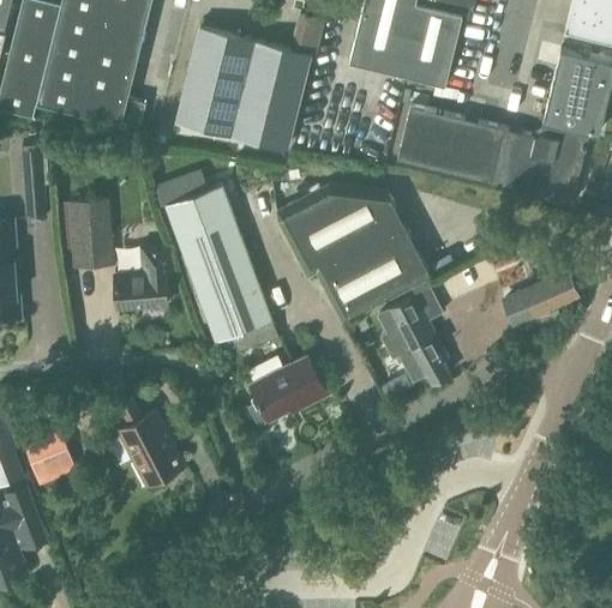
[(0,56),(6,32),(5,32),(12,0),(0,0),(0,56)]
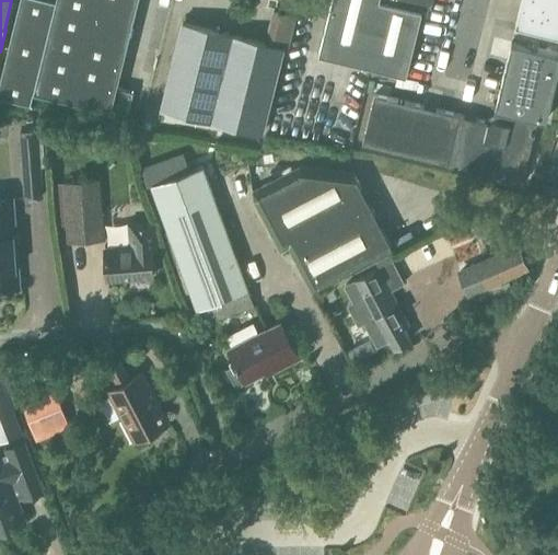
[(33,96),(56,6),(35,0),(20,0),(0,80),(0,100),(31,107),(33,96)]
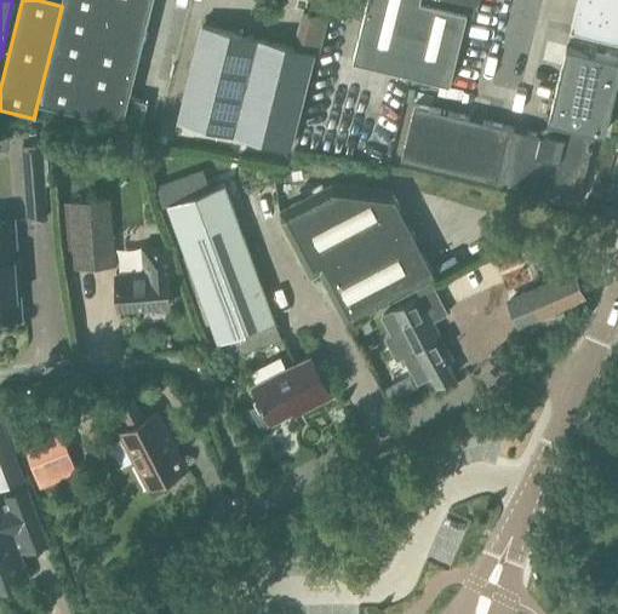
[(129,103),(154,0),(62,0),(62,6),(36,107),(142,132),(148,108),(129,103)]
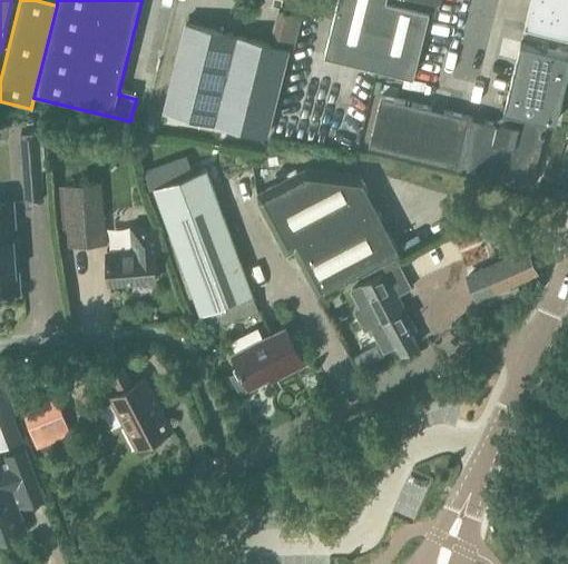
[(440,0),(339,0),(324,60),(413,82),(429,19),(436,20),(440,0)]
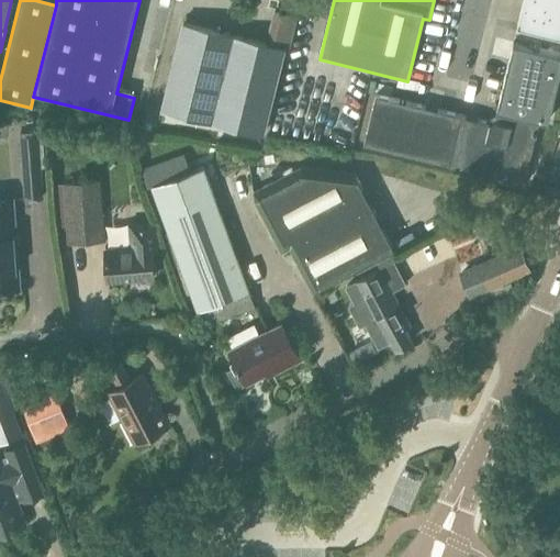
[(559,0),(524,0),(517,30),(559,40),(559,0)]
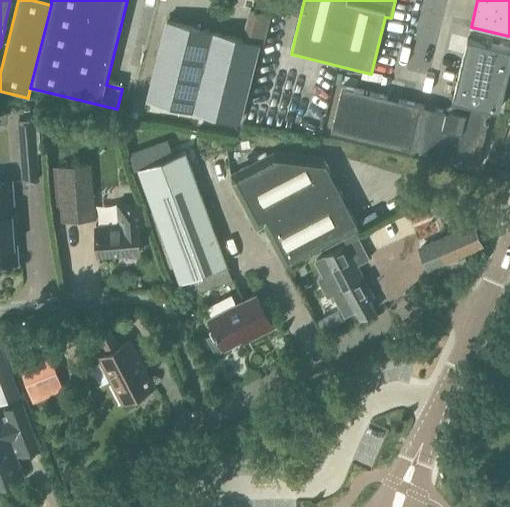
[(257,44),(264,19),(246,13),(238,38),(257,44)]
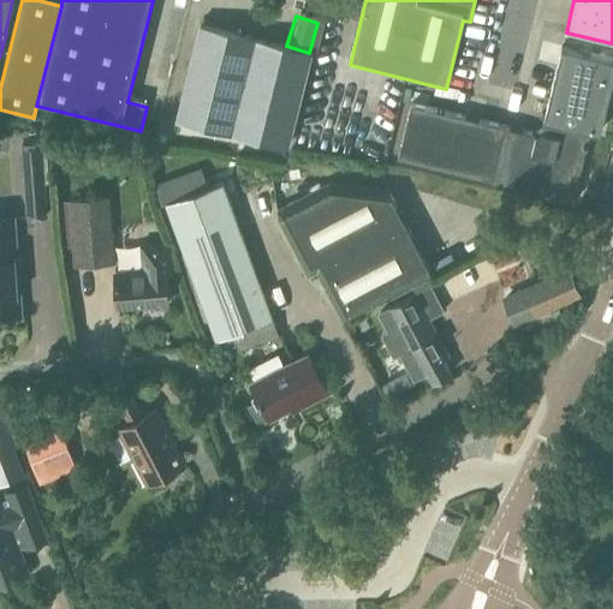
[(200,30),(177,124),(289,151),(311,58),(200,30)]
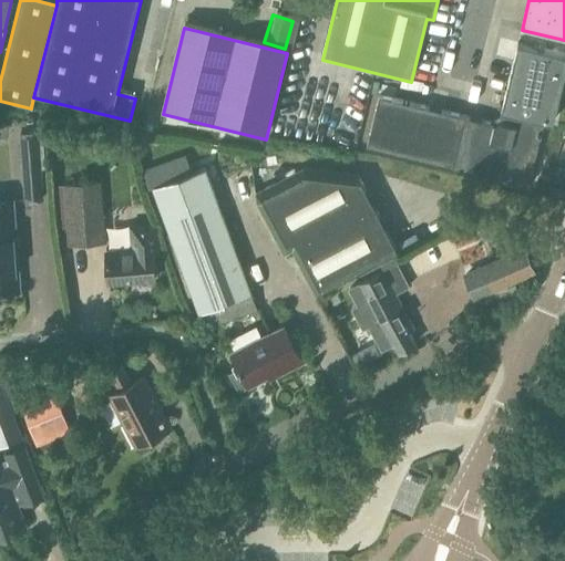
[(493,131),(492,128),(453,118),(441,170),(528,191),(545,125),(553,127),(564,76),(564,59),(517,48),(499,124),(500,126),(493,131)]
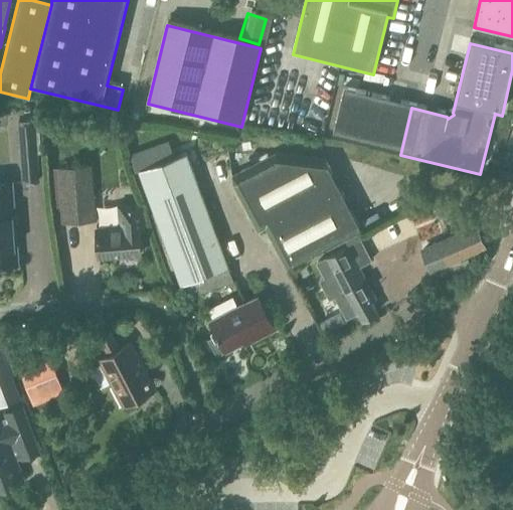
[(400,155),(411,108),(344,92),(333,138),(400,155)]
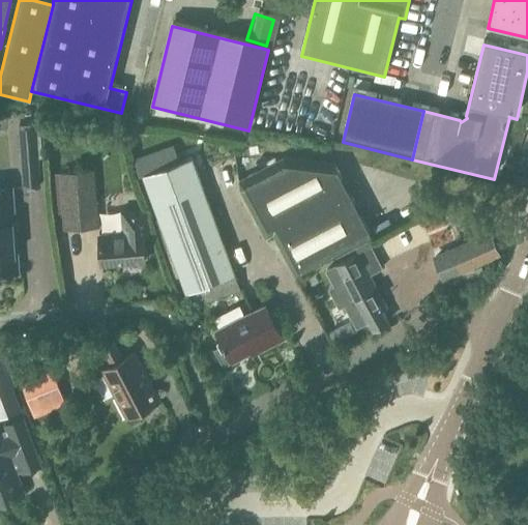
[(19,127),(21,164),(23,193),(39,192),(35,126),(19,127)]
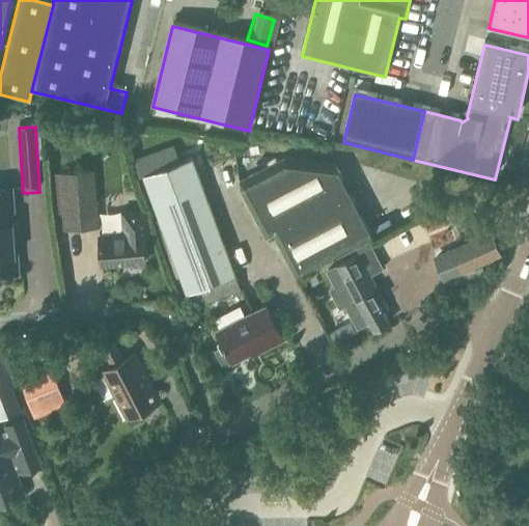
[(130,142),(143,181),(187,298),(235,280),(192,163),(187,165),(182,149),(130,142)]
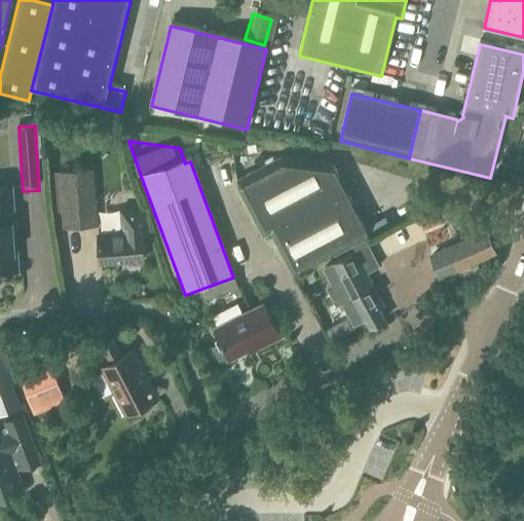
[(294,281),(370,239),(332,168),(281,161),(236,184),(238,192),(263,240),(270,236),(294,281)]
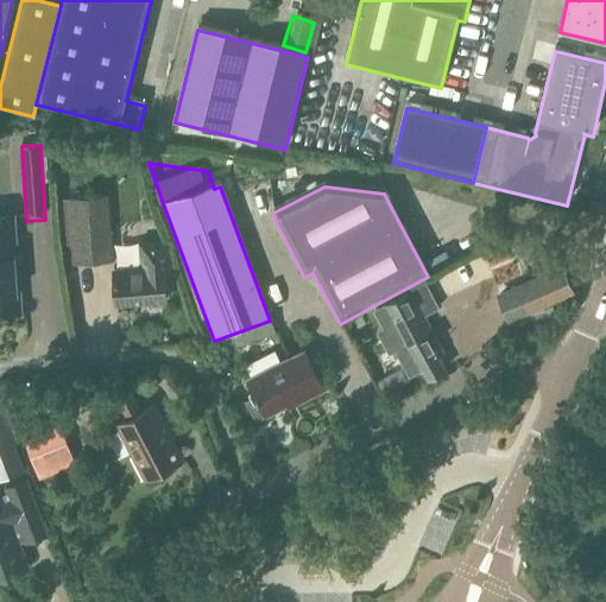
[(69,204),(74,268),(112,265),(108,201),(69,204)]
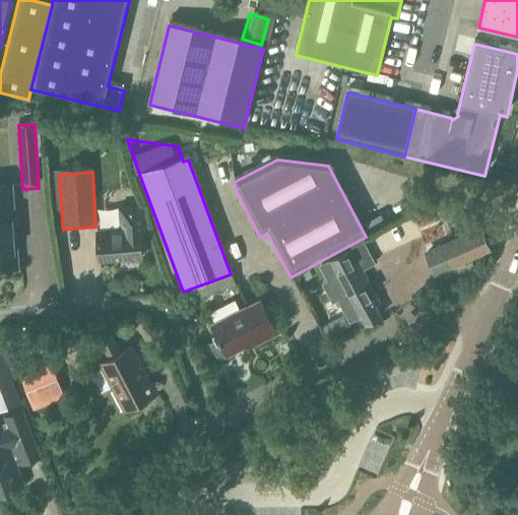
[(0,271),(17,270),(11,190),(0,190),(0,271)]
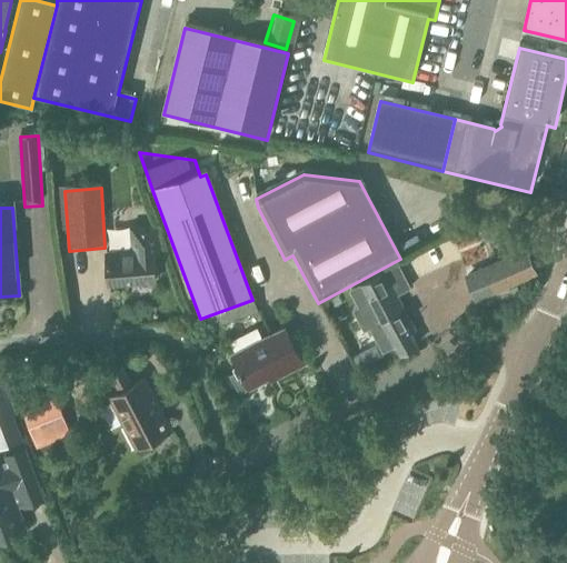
[(107,258),(109,289),(155,285),(153,259),(158,258),(157,231),(131,233),(133,257),(107,258)]
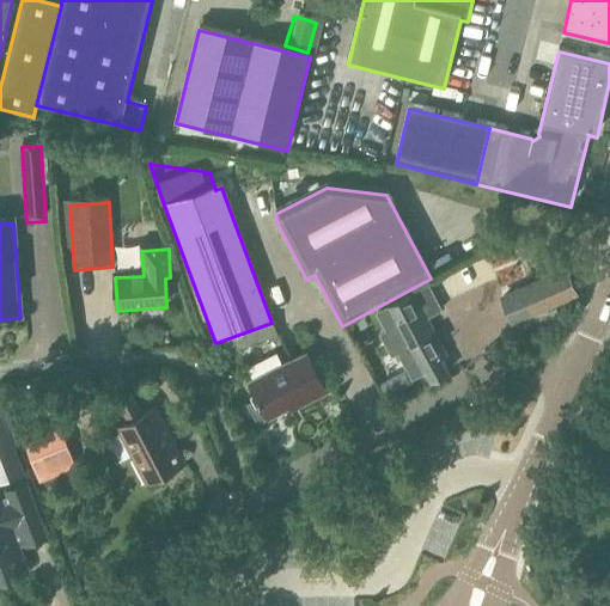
[(513,325),(575,299),(567,276),(504,303),(513,325)]
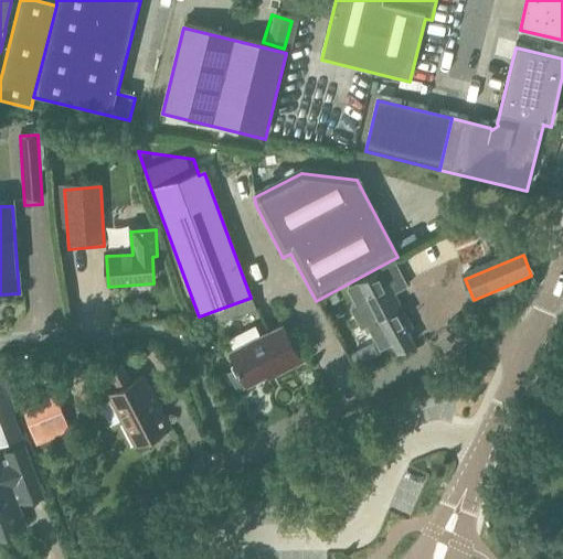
[(356,288),(348,292),(357,309),(349,312),(360,332),(367,329),(380,353),(393,346),(397,356),(413,347),(406,335),(412,332),(382,275),(356,288)]
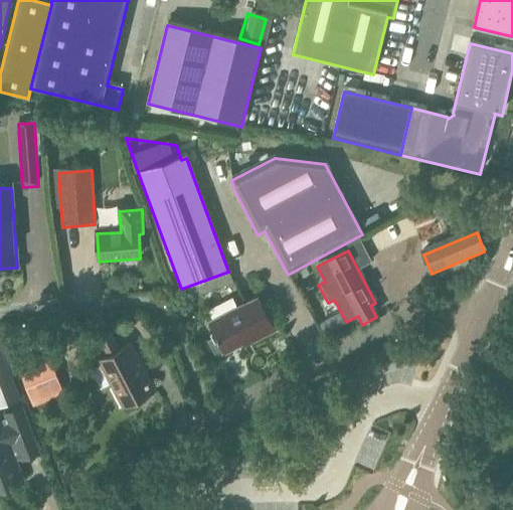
[(467,263),(459,267),(463,278),(472,275),(467,263)]
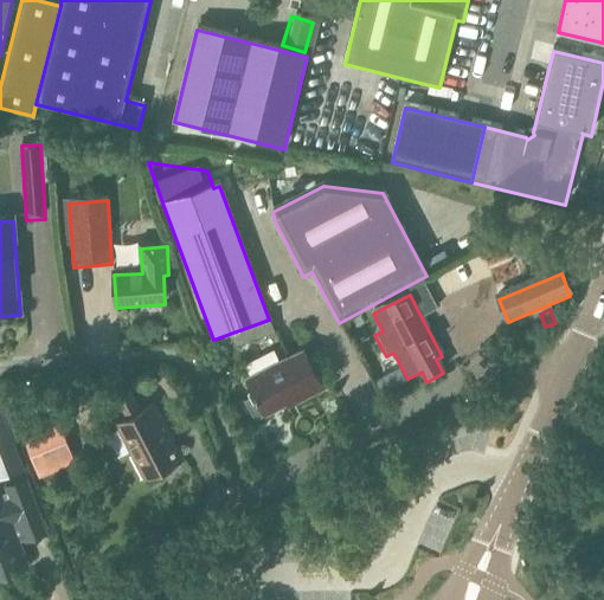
[(323,393),(303,355),(248,384),(256,399),(244,405),(255,425),(296,402),(299,406),(323,393)]
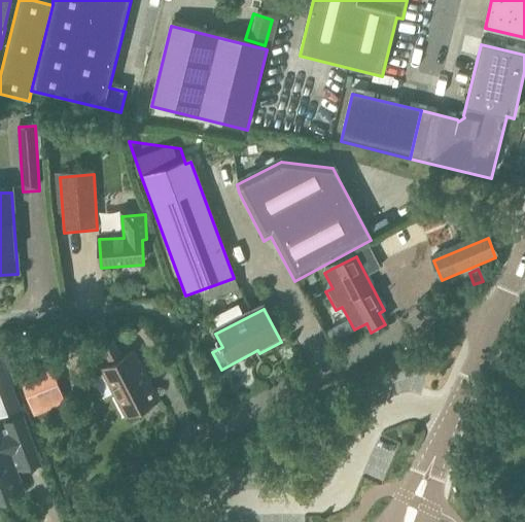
[(158,403),(134,355),(101,372),(115,399),(111,402),(121,421),(158,403)]
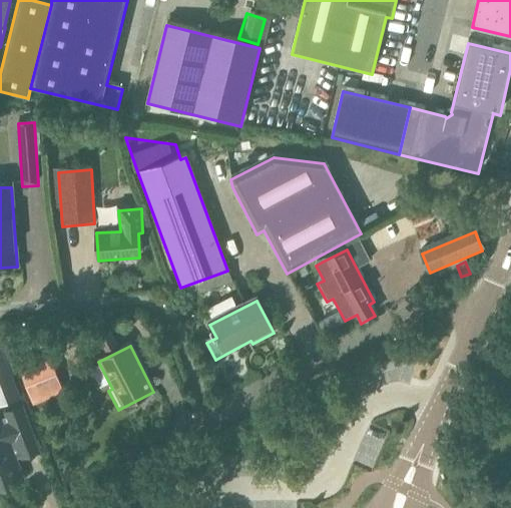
[(0,409),(20,403),(2,355),(0,356),(0,409)]
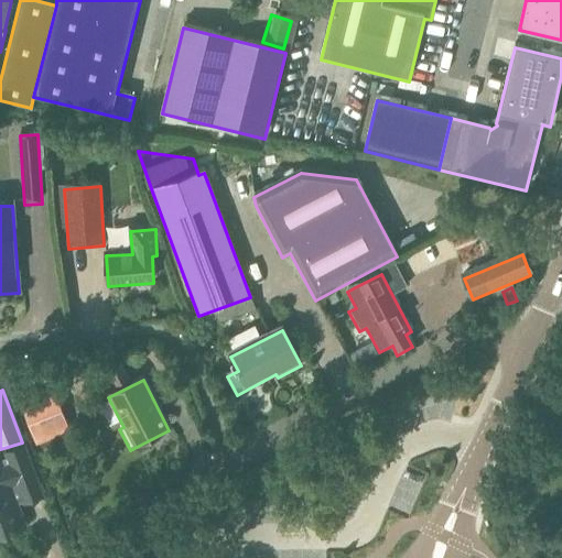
[(36,447),(68,435),(53,394),(21,406),(36,447)]
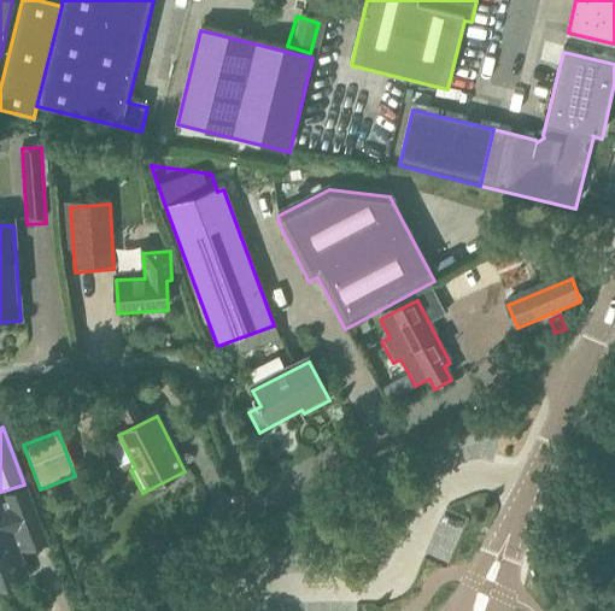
[(46,547),(45,546),(25,494),(7,501),(12,513),(3,516),(1,511),(0,511),(0,591),(28,581),(18,558),(46,547)]
